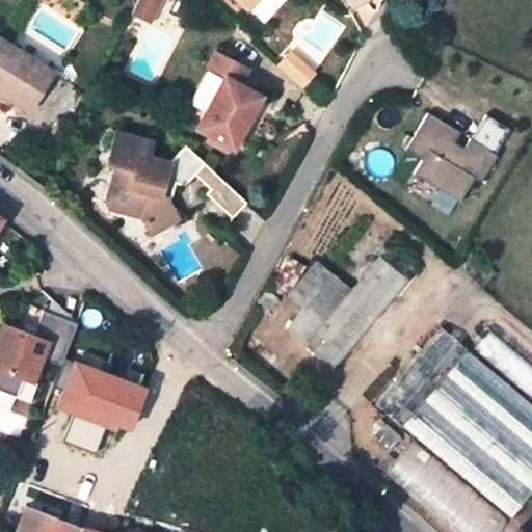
[(138,0),(133,11),(154,22),(164,0),(138,0)]
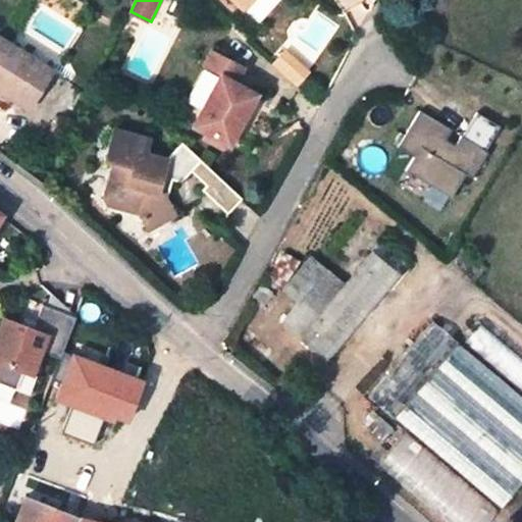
[(237,0),(248,9),(255,0),(237,0)]
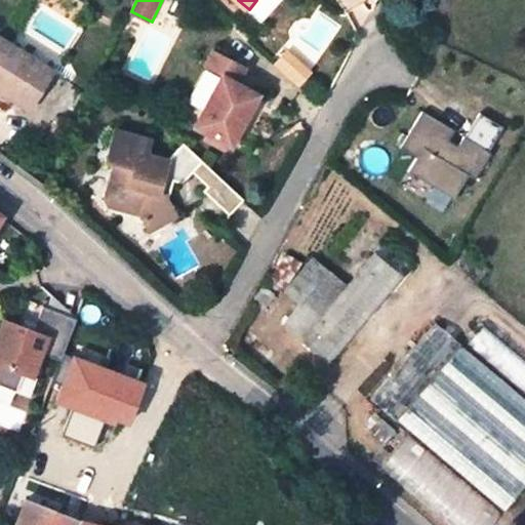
[(48,70),(0,40),(0,94),(25,110),(48,70)]
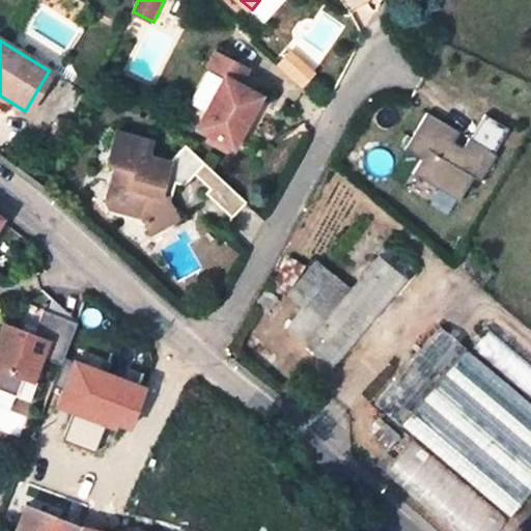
[(227,76),(235,61),(219,51),(211,65),(227,76)]
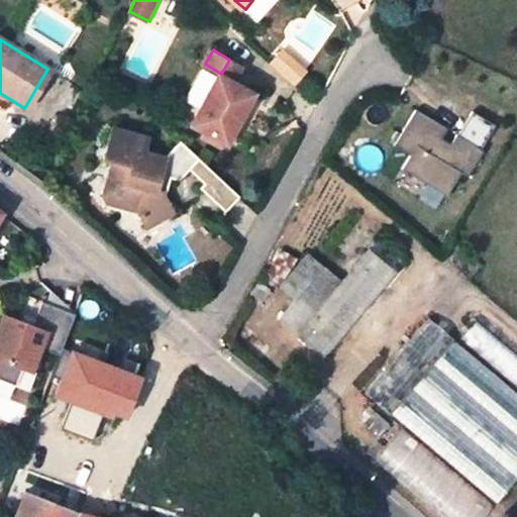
[(289,49),(278,63),(301,83),(312,70),(289,49)]
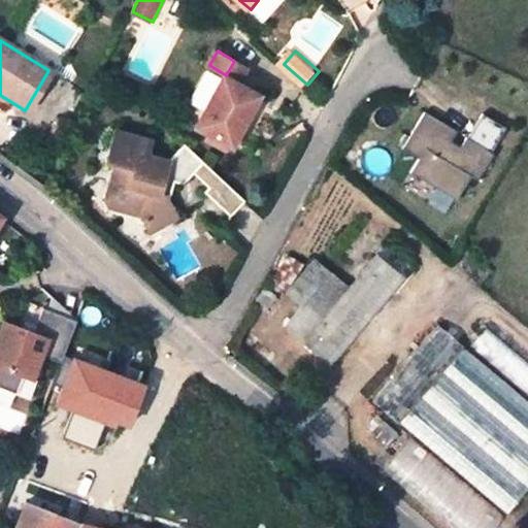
[(226,75),(196,127),(232,147),(261,97),(240,86),(250,70),(234,61),(226,75)]
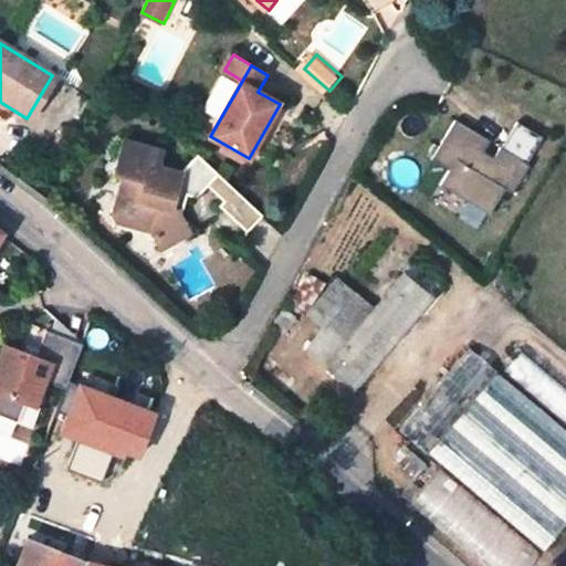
[(514,117),(500,142),(456,116),(431,158),(451,169),(442,186),(496,217),(544,135),(514,117)]
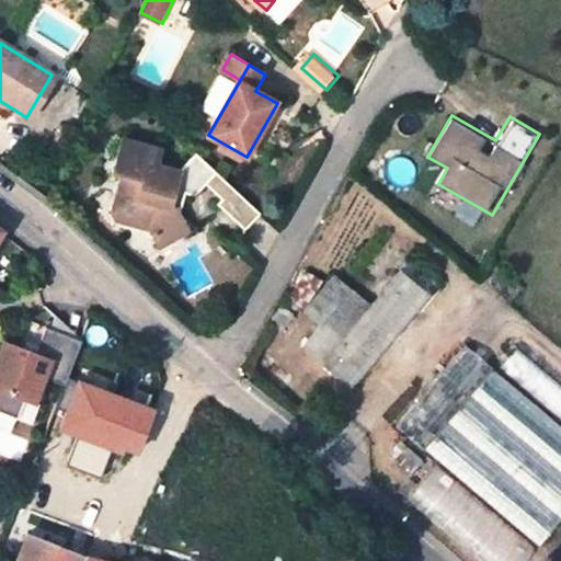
[(214,176),(193,158),(181,172),(159,165),(163,150),(122,140),(112,173),(125,178),(122,186),(119,186),(112,213),(115,219),(147,229),(163,248),(192,231),(179,207),(173,206),(176,191),(197,195),(207,184),(214,176)]
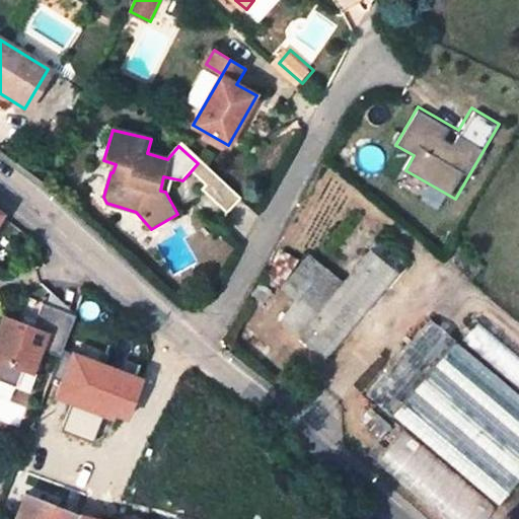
[(202,159),(182,141),(178,146),(198,163),(202,159)]
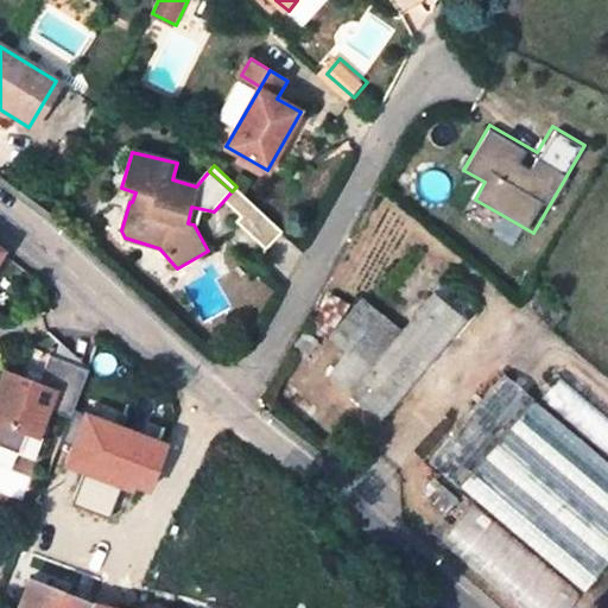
[(242,192),(236,187),(232,191),(225,200),(232,204),(242,192)]
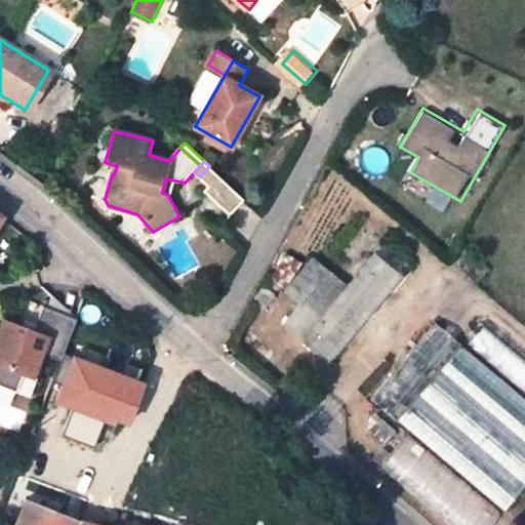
[(245,199),(209,166),(200,176),(210,187),(206,191),(232,214),(245,199)]
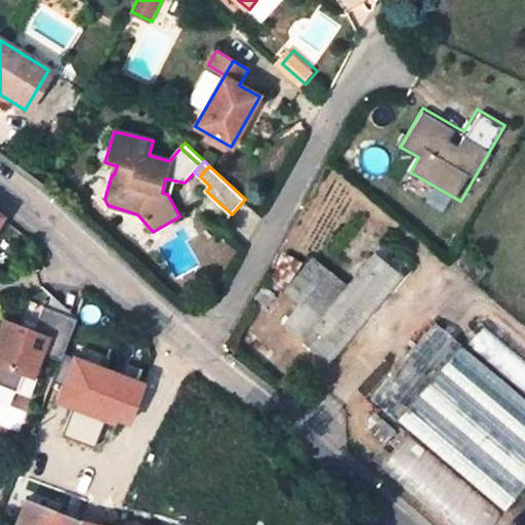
[(281,326),(326,364),(398,277),(372,254),(346,286),(327,271),(298,305),(281,326)]
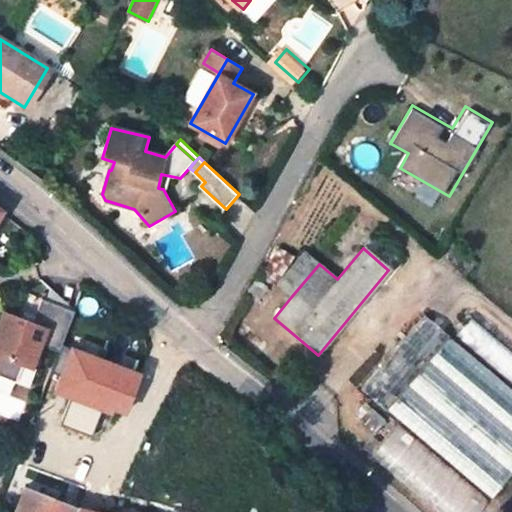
[(291,297),(319,264),(302,250),(274,283),(291,297)]
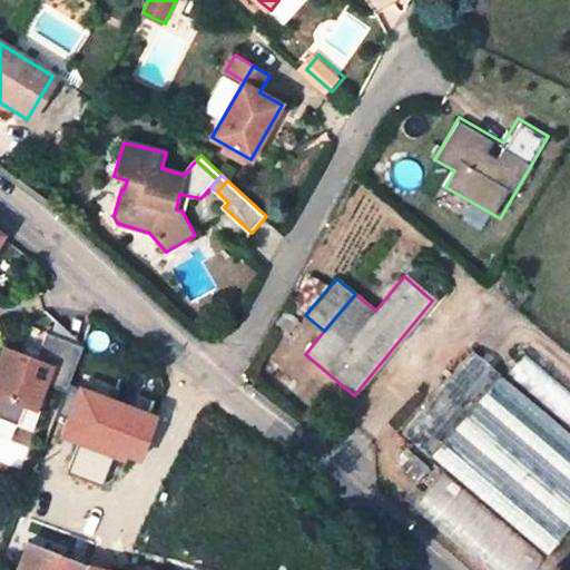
[(298,323),(288,315),(275,331),(285,338),(298,323)]
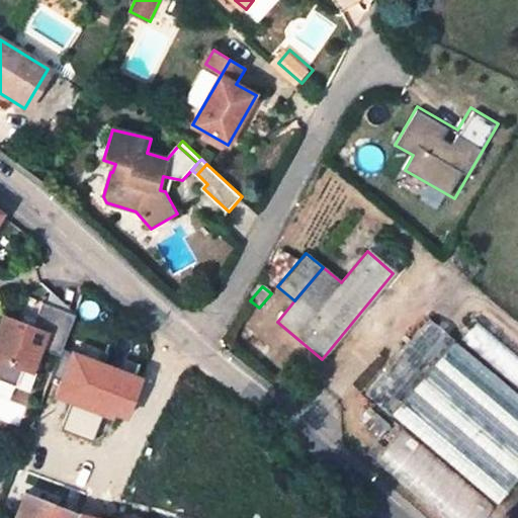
[(61,358),(77,317),(44,304),(36,322),(33,329),(22,325),(7,320),(4,329),(1,328),(0,330),(0,382),(17,390),(24,370),(32,373),(41,351),(61,358)]
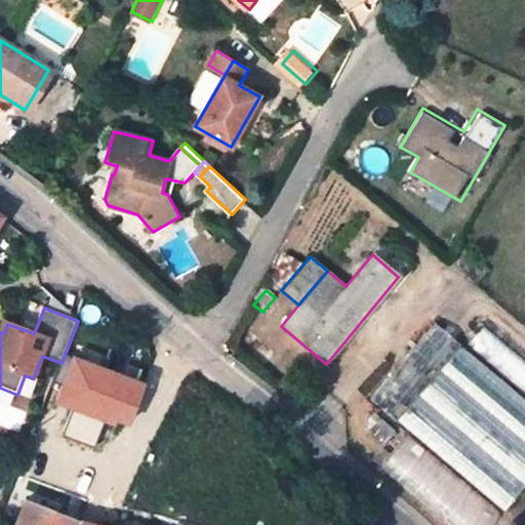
[(26,322),(23,329),(34,333),(37,326),(26,322)]
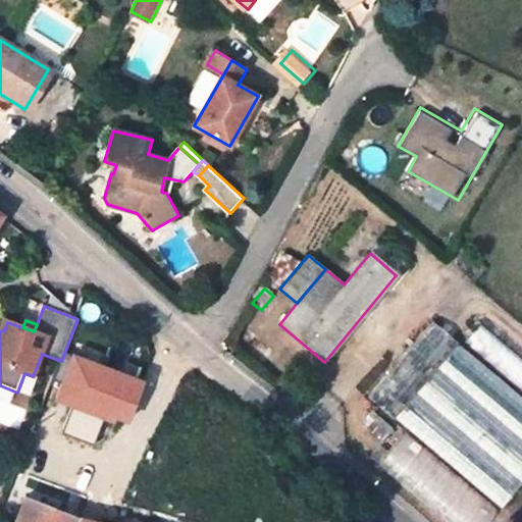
[(432,322),(368,398),(394,418),(415,394),(435,369),(457,344),(432,322)]
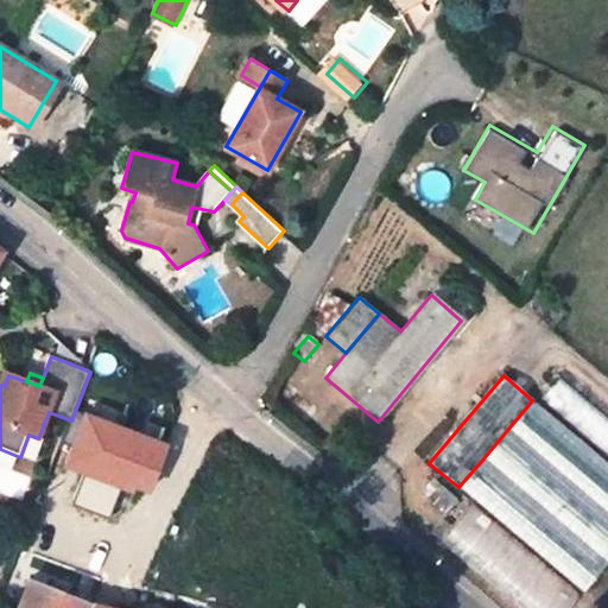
[(607,419),(559,378),(545,394),(607,450),(607,419)]
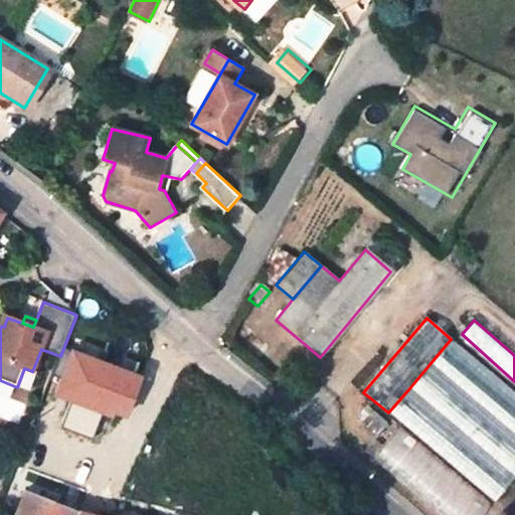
[(430,364),(514,436),(514,393),(451,339),(430,364)]
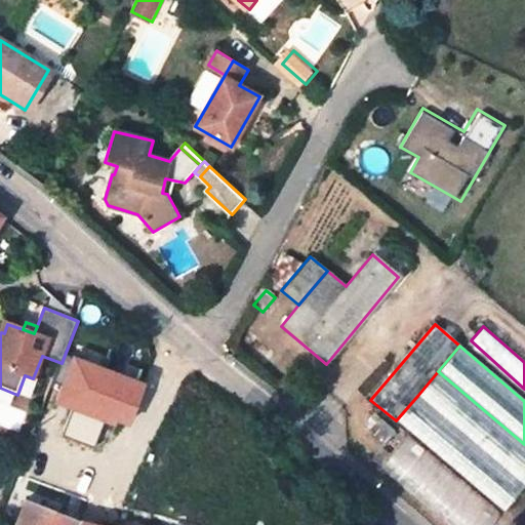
[(524,484),(524,444),(438,371),(417,396),(524,486),(524,484)]
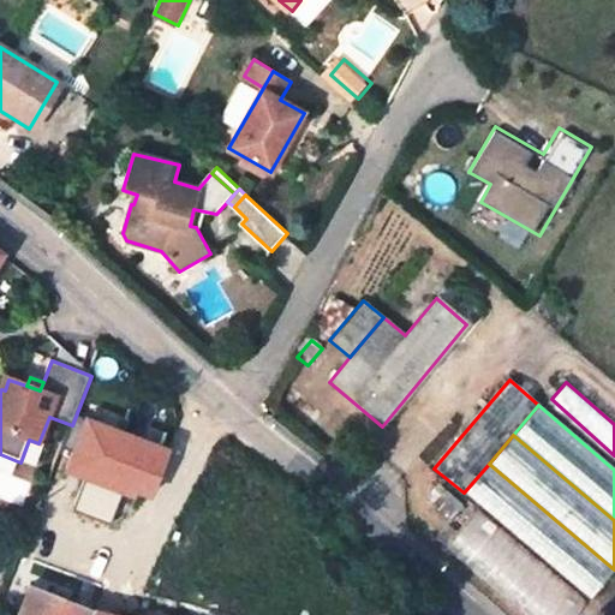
[(464,493),(587,599),(614,569),(489,464),(464,493)]
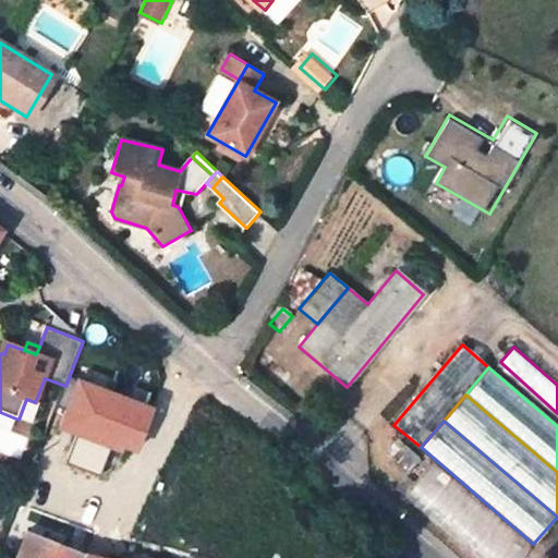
[(416,458),(396,443),(386,453),(405,470),(416,458)]
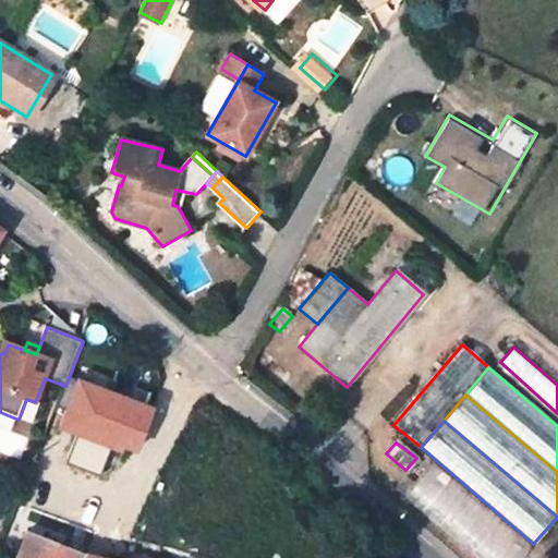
[(92,557),(81,555),(26,534),(16,557),(92,557)]
